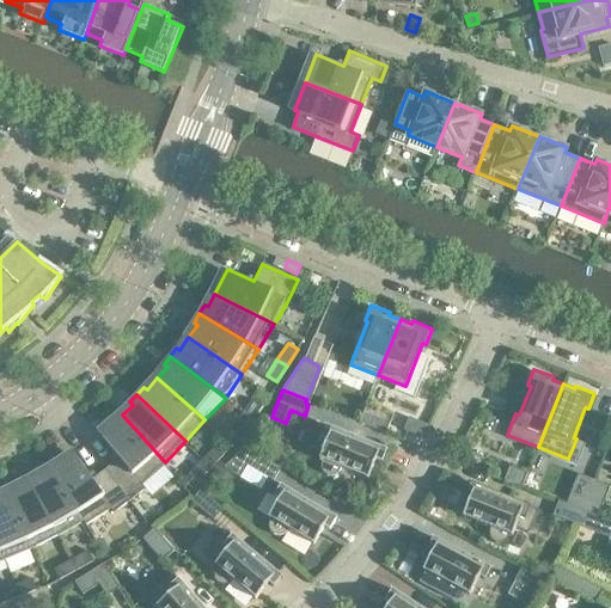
[(243,411),(252,418),(264,403),(255,395),(243,411)]
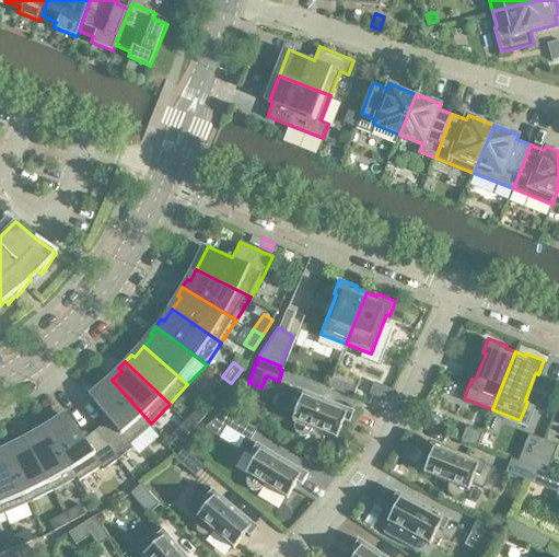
[(353,395),(360,379),(336,369),(329,385),(353,395)]
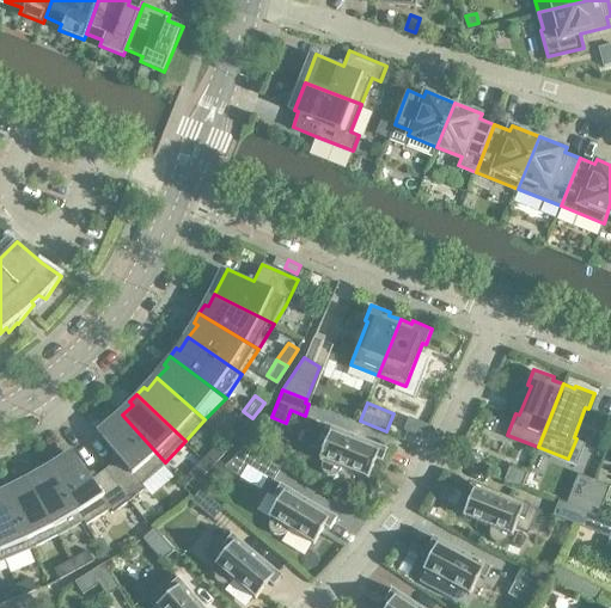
[(240,434),(252,418),(243,411),(231,427),(240,434)]
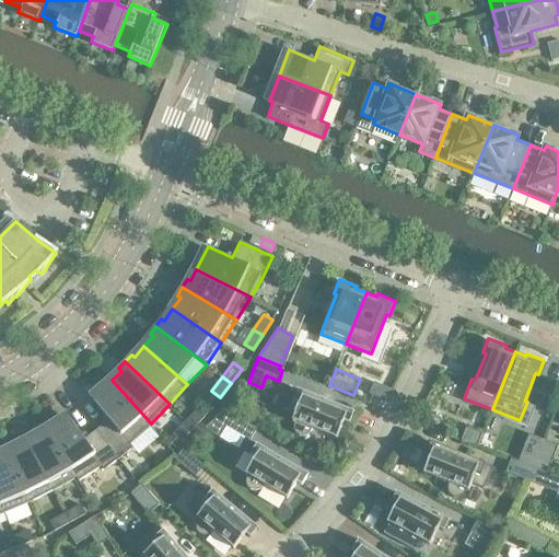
[(129,443),(151,424),(112,380),(90,397),(108,419),(97,427),(119,459),(132,449),(129,443)]
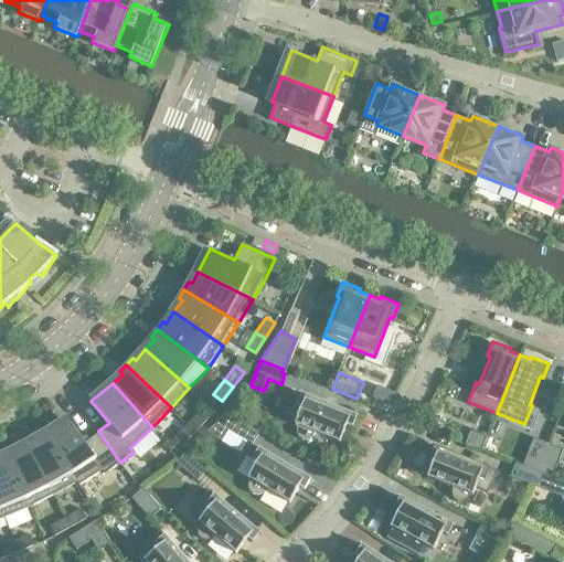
[(315,433),(316,431),(341,442),(348,423),(353,425),(358,413),(295,389),(286,410),(298,415),(295,423),(298,424),(297,426),(297,427),(297,428),(297,430),(297,431),(297,432),(298,434),(298,435),(299,436),(300,437),(302,438),(304,438),(306,438),(308,438),(309,438),(311,437),(312,436),(314,435),(315,434),(315,433)]
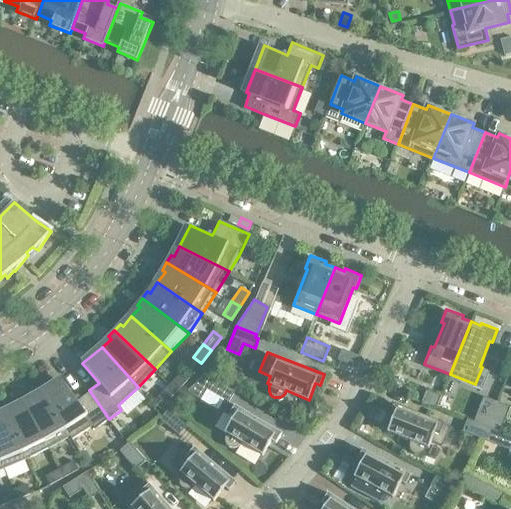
[(235,389),(203,370),(197,381),(187,389),(202,397),(207,387),(228,400),(235,389)]
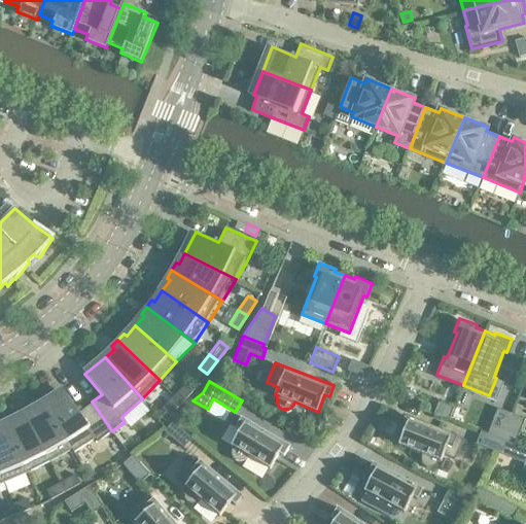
[(174,395),(182,403),(194,390),(186,383),(174,395)]
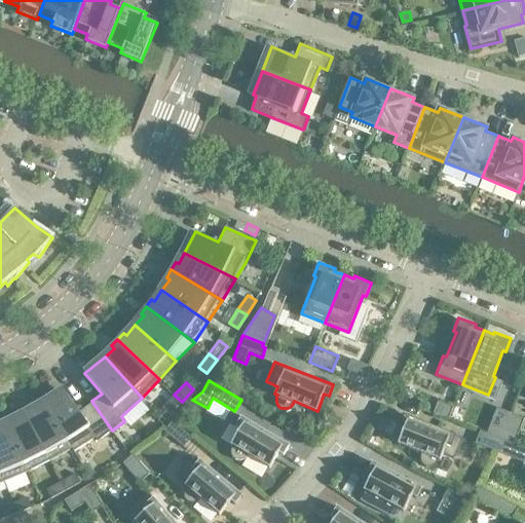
[(65,389),(45,402),(73,448),(94,434),(99,441),(112,431),(91,401),(78,411),(65,389)]
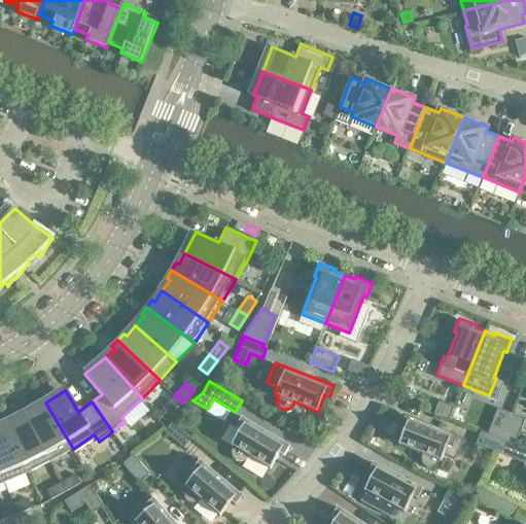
[(170,414),(182,403),(174,395),(163,407),(170,414)]
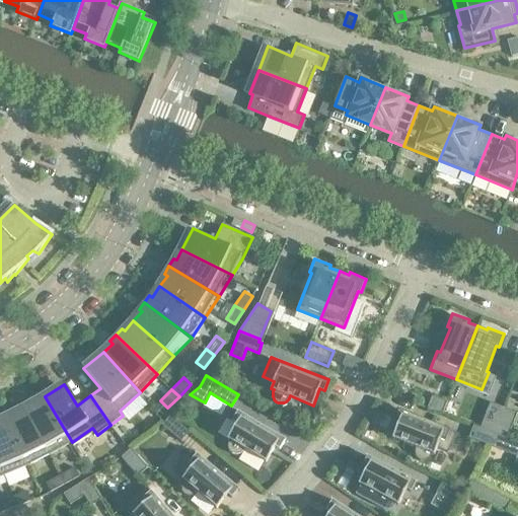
[(432,392),(428,406),(443,411),(447,398),(432,392)]
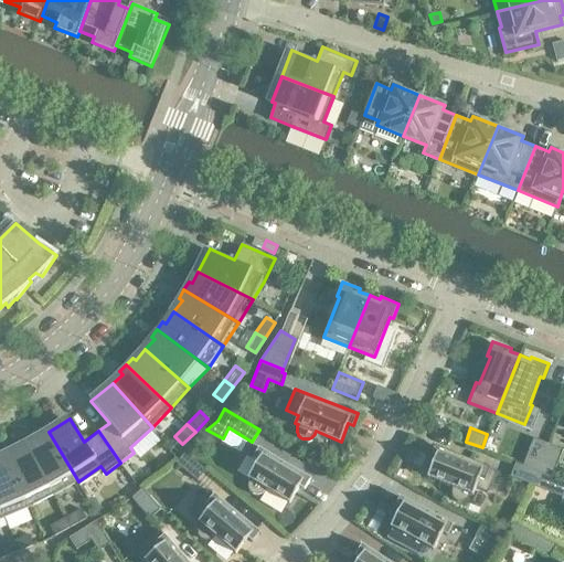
[(55,495),(78,481),(49,432),(36,438),(34,435),(25,441),(55,495)]
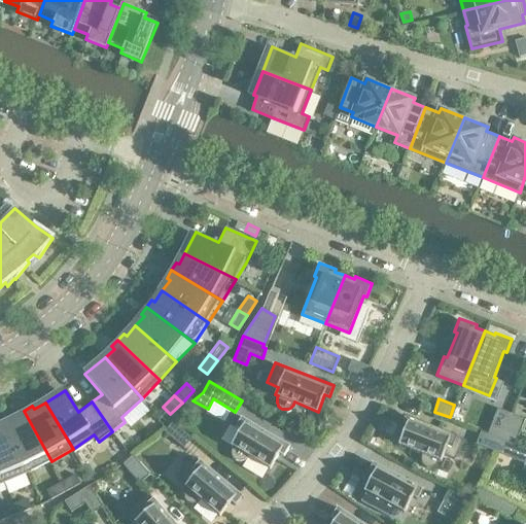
[(498,405),(488,430),(502,435),(512,410),(498,405)]
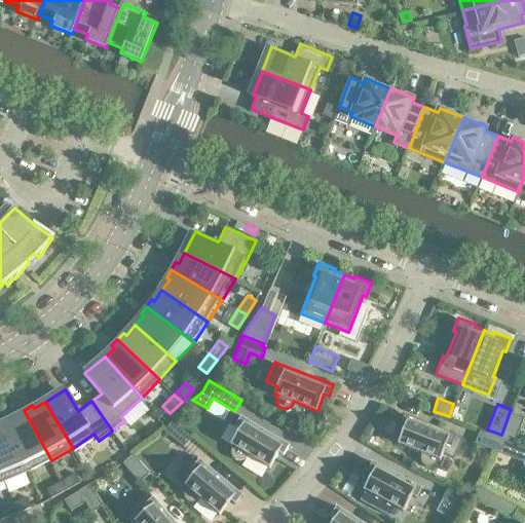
[(511,409),(501,435),(515,440),(524,414),(511,409)]
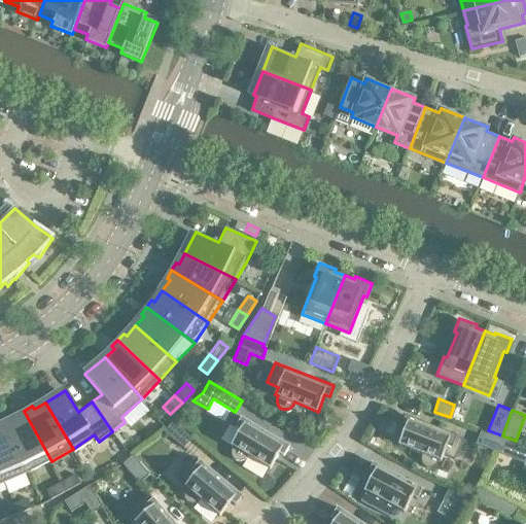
[(51,461),(24,411),(16,415),(18,418),(6,423),(29,473),(51,461)]
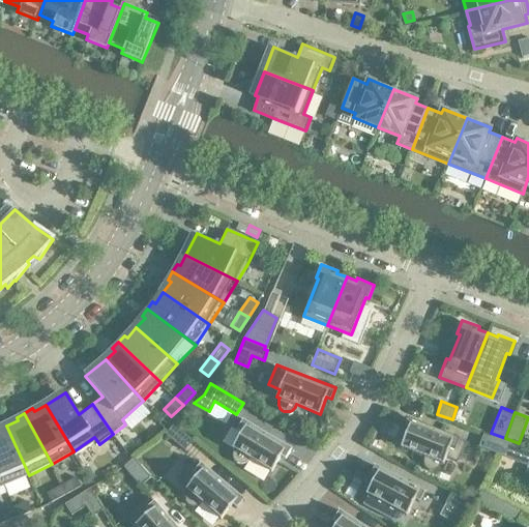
[(407,416),(403,428),(408,430),(402,446),(425,456),(424,457),(424,458),(424,460),(424,462),(424,463),(425,464),(425,465),(427,466),(428,467),(430,468),(432,469),(433,469),(435,469),(437,468),(438,467),(439,467),(440,465),(441,464),(442,463),(442,462),(444,463),(447,455),(459,460),(467,439),(407,416)]
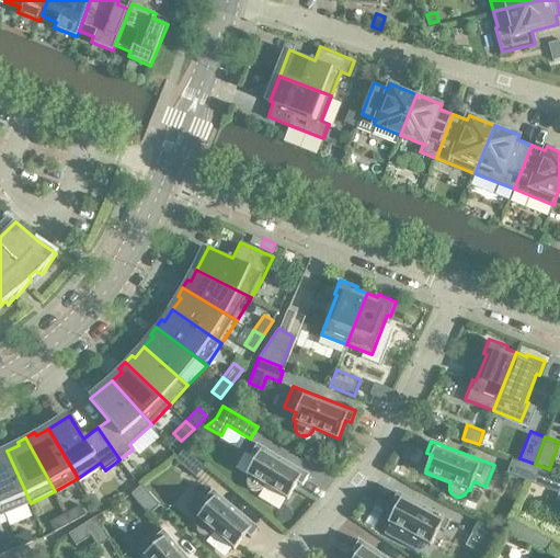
[(256,456),(247,473),(249,475),(248,476),(247,478),(247,480),(247,481),(248,484),(248,485),(249,487),(250,488),(251,489),(253,489),(255,490),(256,490),(259,489),(261,489),(263,487),(264,486),(265,484),(288,498),(298,481),(303,485),(309,474),(258,443),(252,454),(256,456)]
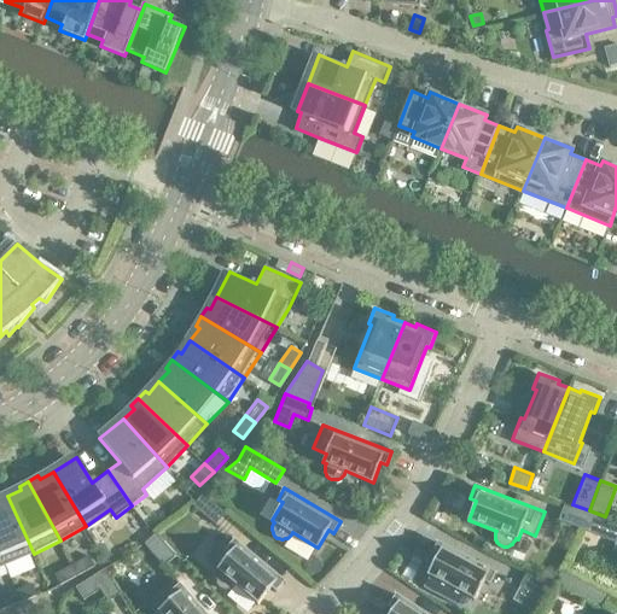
[(216,522),(226,510),(203,492),(193,503),(216,522)]
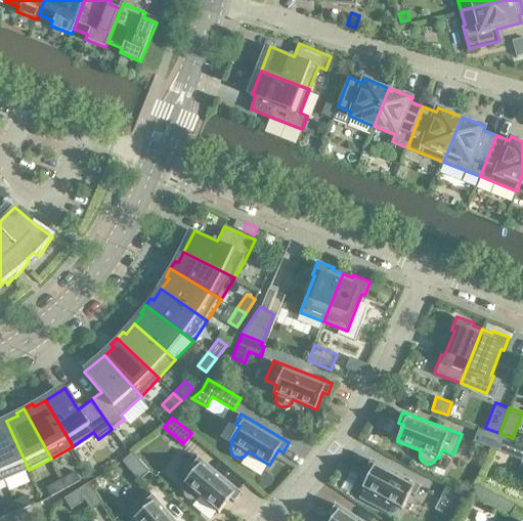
[(0,467),(5,479),(29,470),(6,421),(0,423),(0,467)]
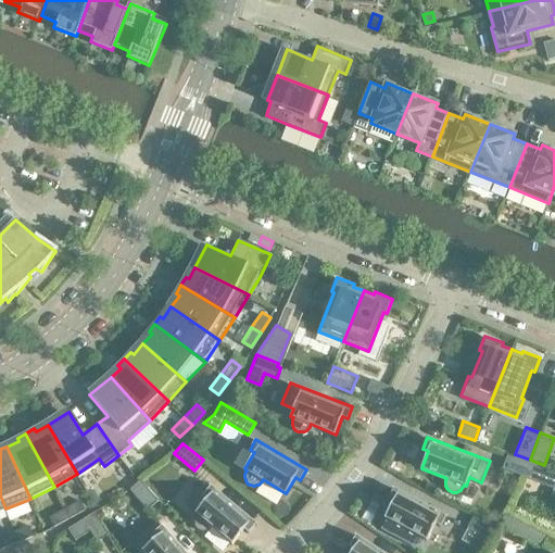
[(527,476),(532,463),(507,453),(502,466),(527,476)]
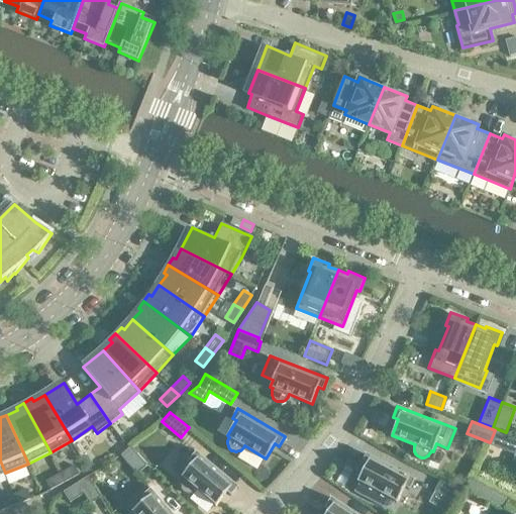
[(515,438),(495,430),(490,442),(515,452),(515,438)]
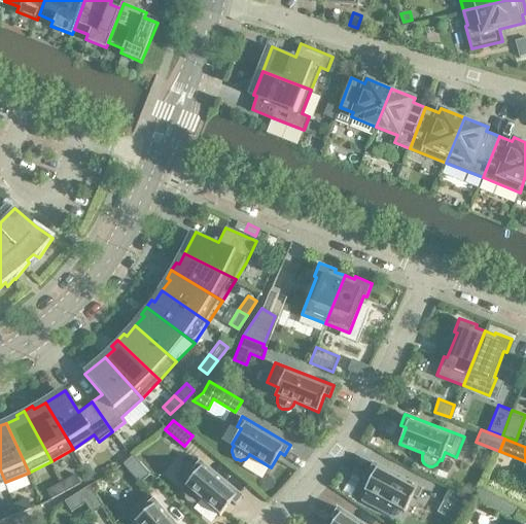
[(124,462),(139,482),(149,475),(134,454),(124,462)]
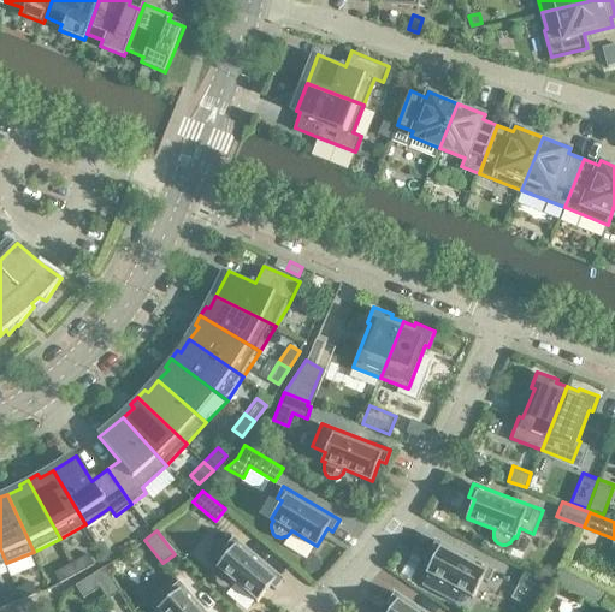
[(217,566),(219,569),(218,570),(217,572),(216,575),(216,576),(216,578),(217,581),(218,583),(219,584),(222,586),(224,587),(226,587),(228,587),(230,586),(232,584),(234,583),(235,582),(258,601),(271,584),(276,588),(285,578),(228,530),(208,556),(219,564),(217,566)]
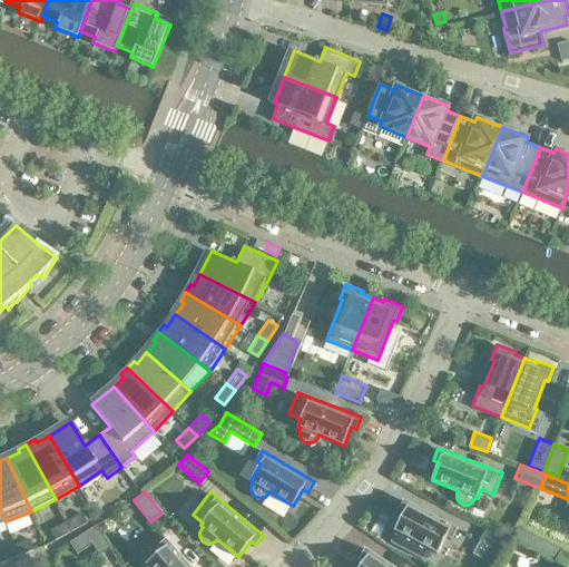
[(434,554),(435,553),(438,554),(447,536),(452,539),(458,528),(404,499),(399,510),(403,512),(394,530),(395,530),(391,540),(418,555),(419,556),(420,557),(422,558),(423,558),(425,558),(428,558),(429,558),(431,557),(432,557),(433,555),(434,554)]
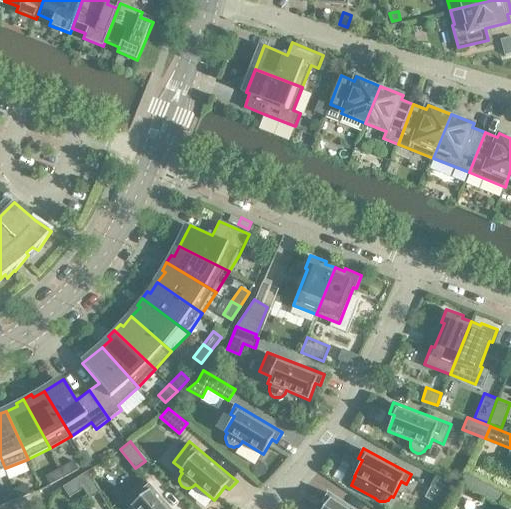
[(60,466),(65,475),(79,468),(74,459),(60,466)]
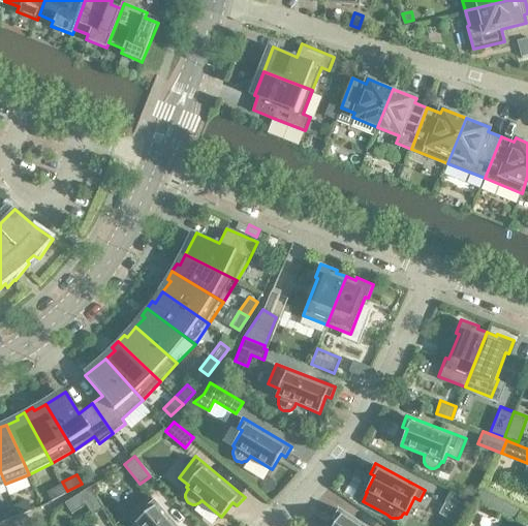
[(52,499),(67,491),(62,482),(48,490),(52,499)]
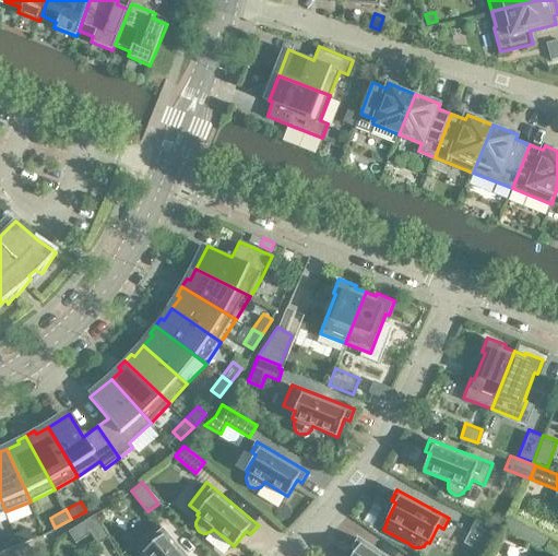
[(98,543),(109,536),(95,513),(69,530),(76,542),(92,532),(98,543)]
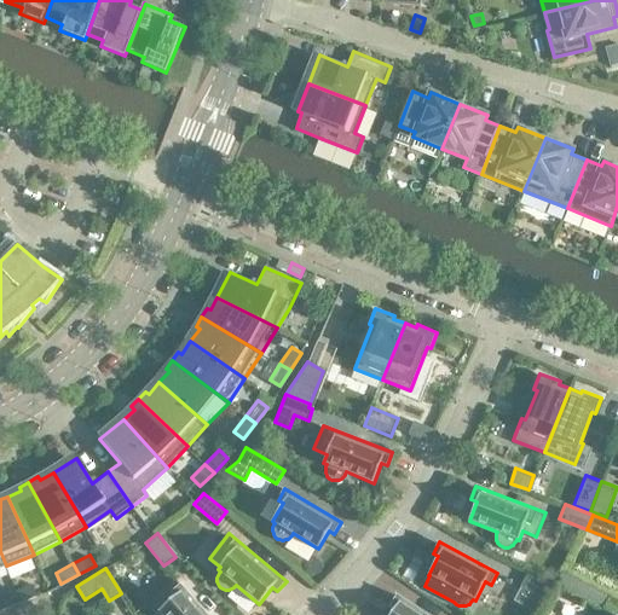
[(611,595),(584,580),(562,569),(555,584),(577,593),(604,608),(611,595)]
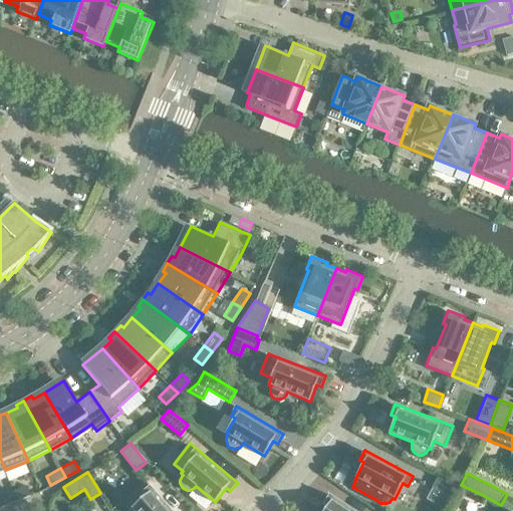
[(438,475),(432,486),(454,498),(460,487),(438,475)]
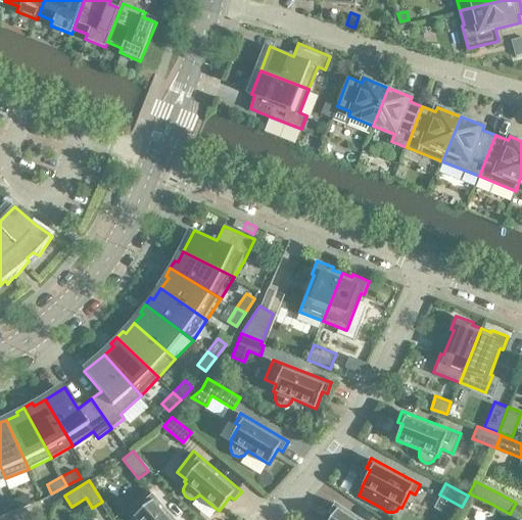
[(134,516),(136,518),(135,519),(134,519),(133,519),(176,519),(148,487),(128,505),(136,514),(134,516)]
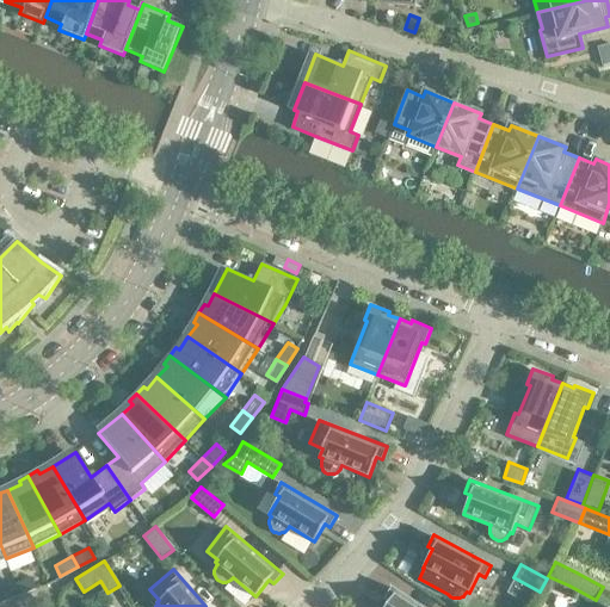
[(16,582),(19,594),(38,587),(34,575),(16,582)]
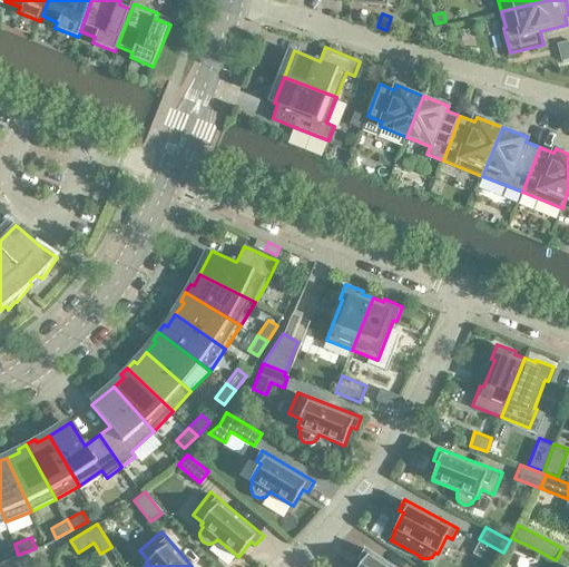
[(0,556),(1,560),(18,555),(15,544),(0,548),(0,556)]
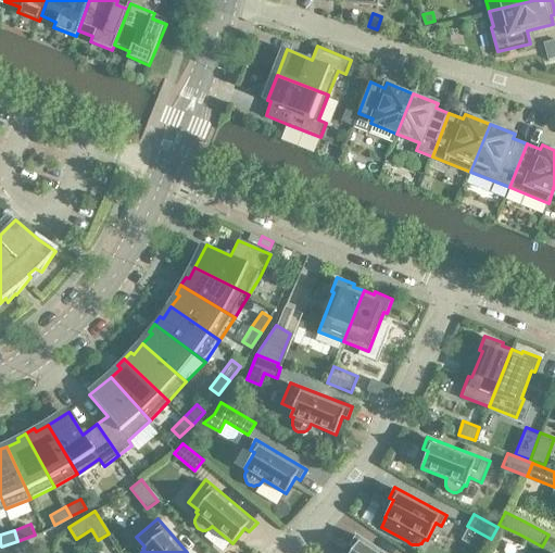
[(386,552),(356,533),(350,544),(354,547),(350,552),(386,552)]
